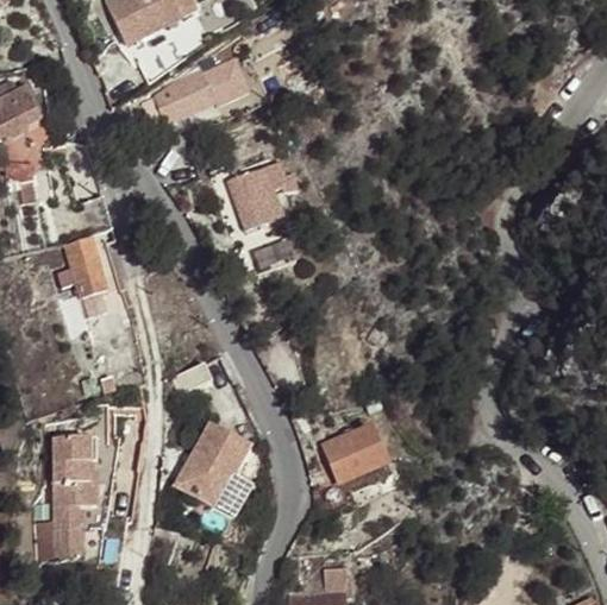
[(105,0),(123,37),(142,27),(137,18),(156,10),(161,19),(179,10),(174,0),(105,0)]
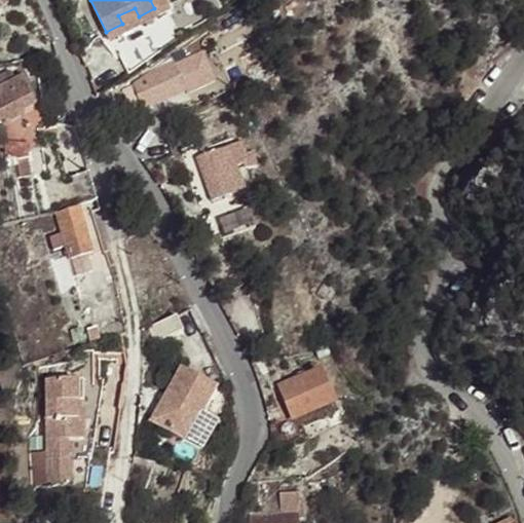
[(150,0),(154,8),(165,3),(163,0),(150,0)]
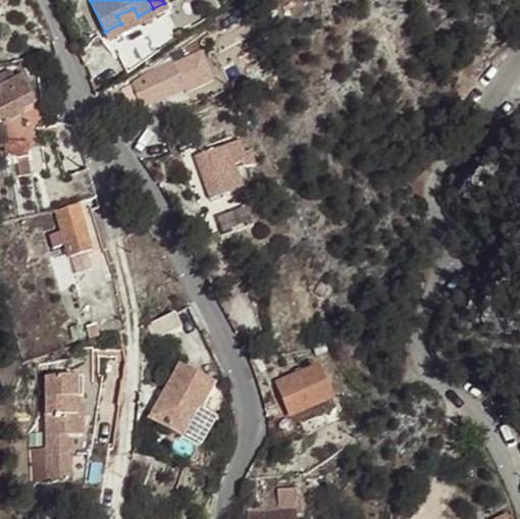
[(121,23),(138,16),(134,8),(117,15),(121,23)]
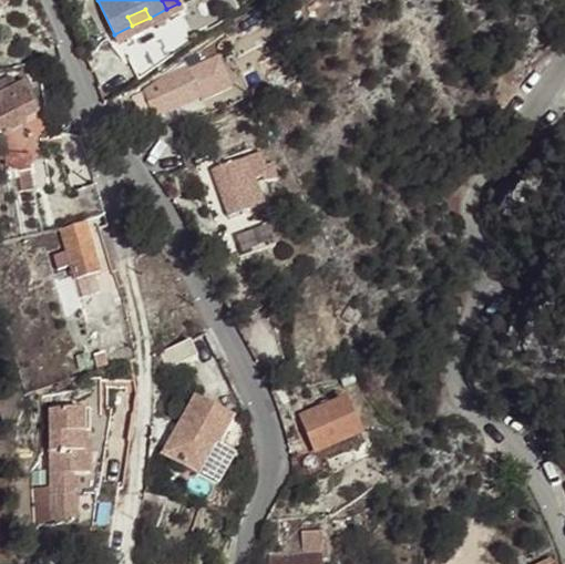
[(234,53),(230,47),(223,50),(226,58),(234,53)]
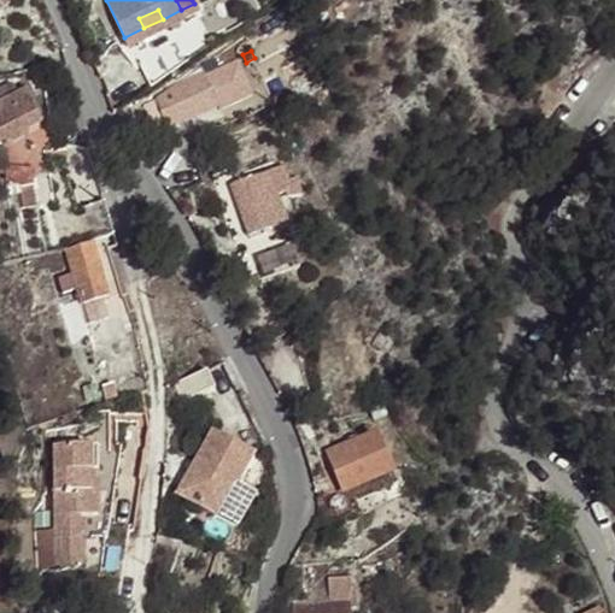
[(165,122),(215,101),(210,89),(223,83),(215,65),(211,56),(200,63),(205,76),(156,98),(165,122)]
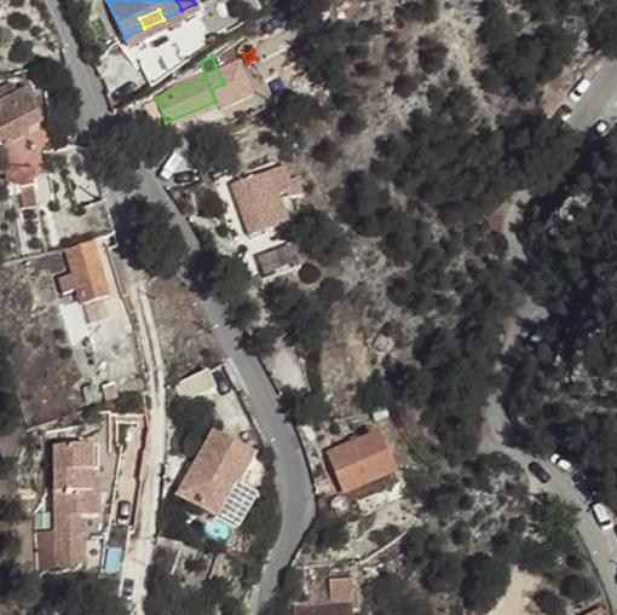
[(215,65),(224,83),(232,80),(225,62),(215,65)]
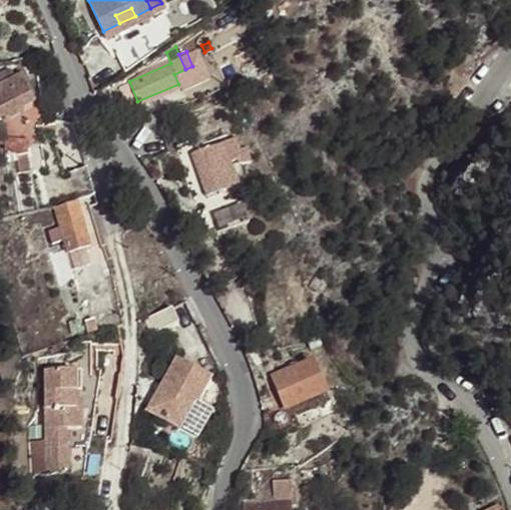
[(0,114),(3,113),(9,114),(18,111),(22,103),(21,98),(31,93),(19,69),(12,73),(9,66),(0,70),(0,114)]
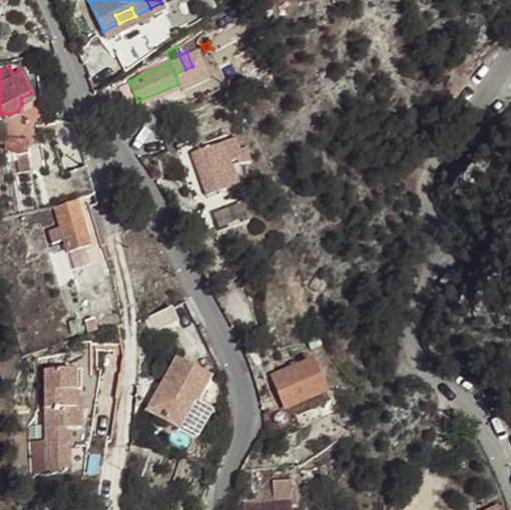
[(119,86),(127,105),(137,101),(129,81),(119,86)]
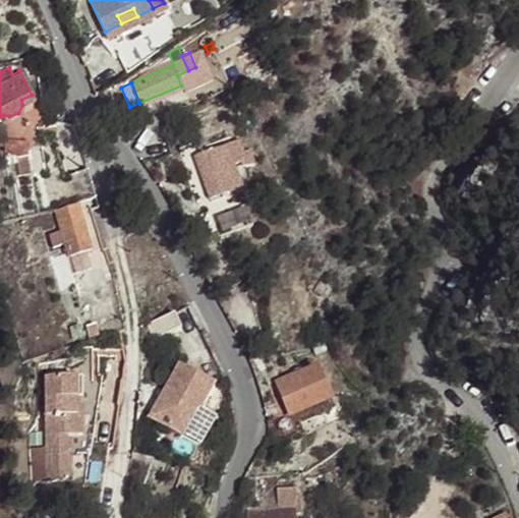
[(32,95),(21,100),(22,105),(34,100),(32,95)]
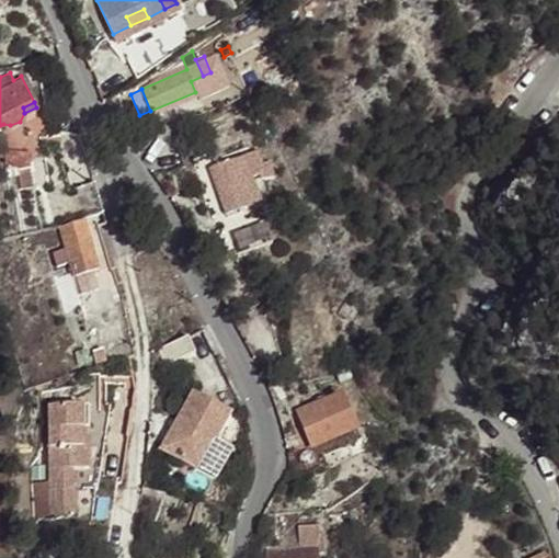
[(4,149),(3,168),(11,166),(15,167),(16,169),(30,166),(26,150),(4,149)]
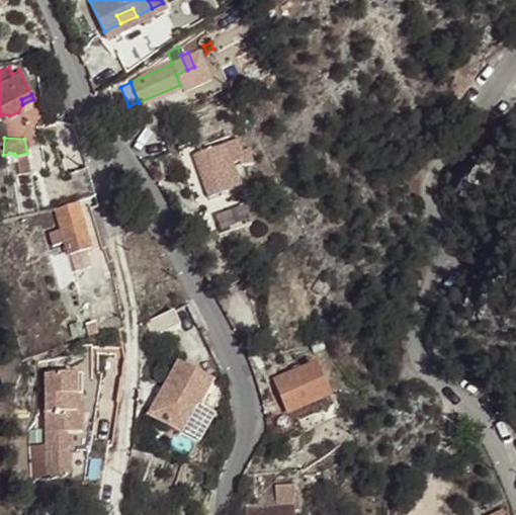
[(206,195),(238,184),(224,141),(192,152),(206,195)]
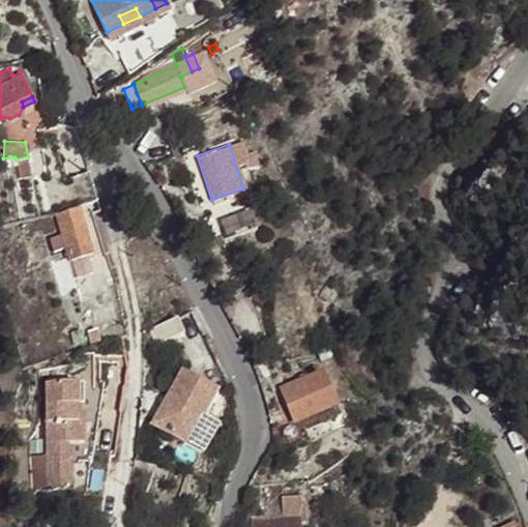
[(244,167),(257,165),(255,151),(243,152),(244,167)]
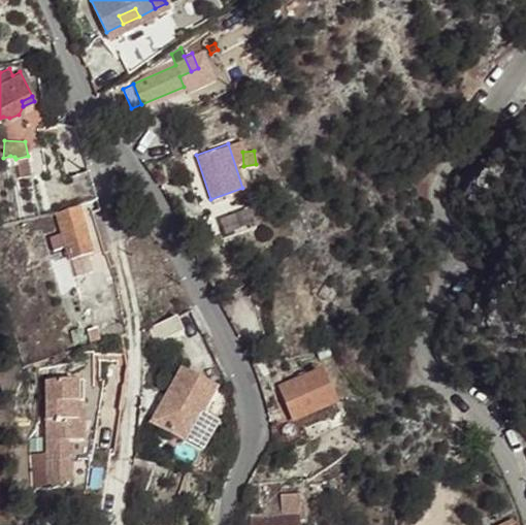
[(10,156),(3,158),(4,166),(18,163),(20,175),(31,173),(28,156),(15,159),(14,157),(10,156)]
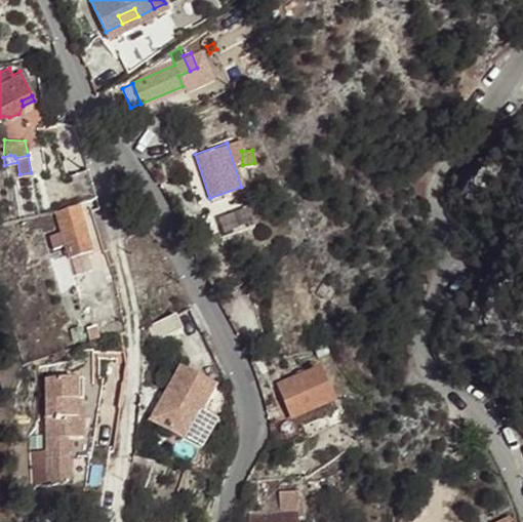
[(95,197),(87,168),(68,173),(77,204),(95,197)]
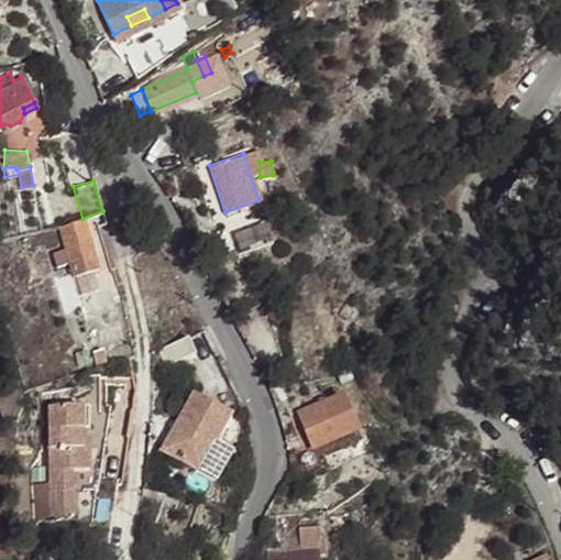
[(97,268),(83,219),(58,226),(73,275),(77,274),(81,293),(97,288),(91,270),(97,268)]
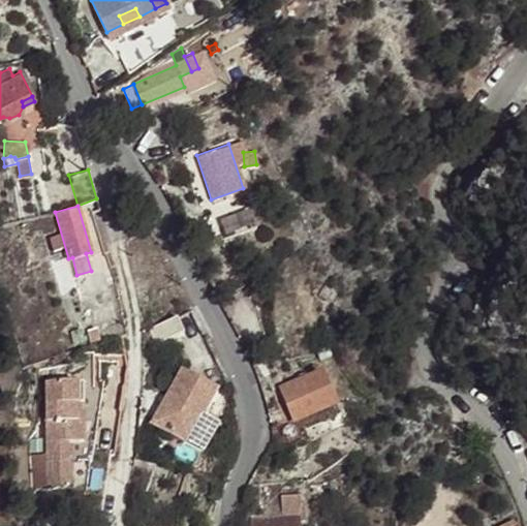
[(150,422),(198,451),(215,425),(203,418),(217,392),(181,369),(150,422)]
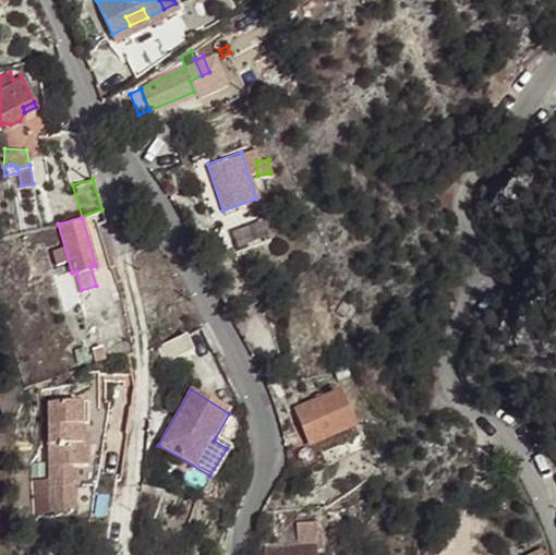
[(311,444),(353,425),(338,391),(297,410),(311,444)]
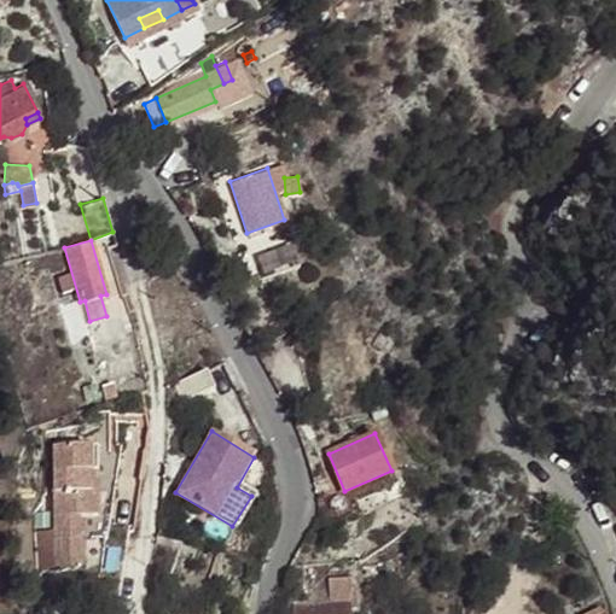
[(120,445),(51,445),(52,568),(99,568),(96,604),(117,607),(128,526),(108,524),(120,445)]
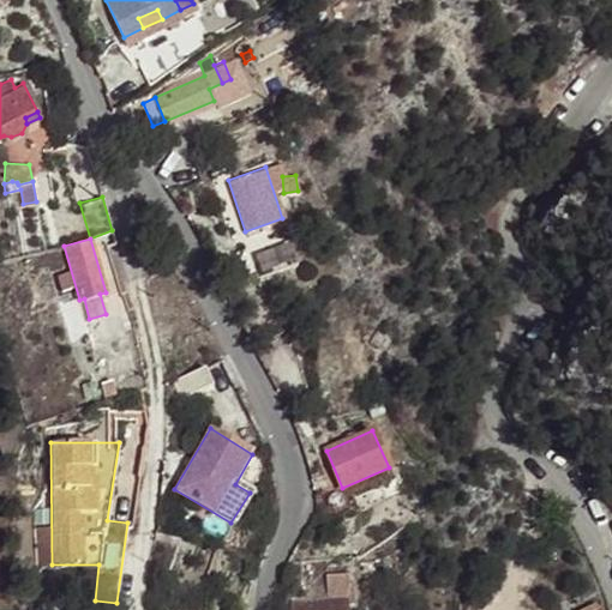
[(389,467),(342,488),(348,501),(394,481),(389,467)]
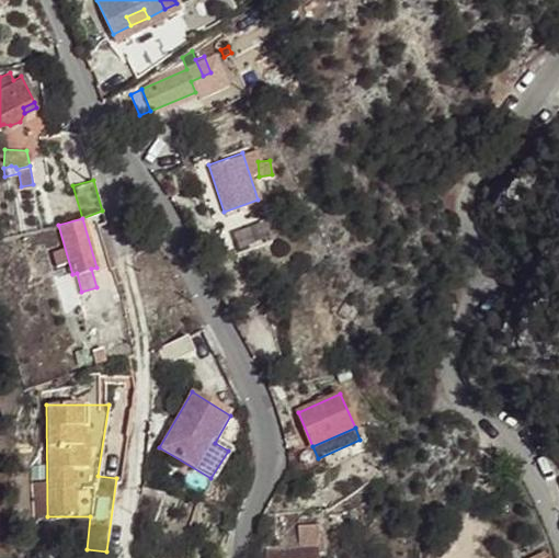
[(315,557),(316,524),(298,524),(298,547),(266,547),(265,557),(315,557)]
